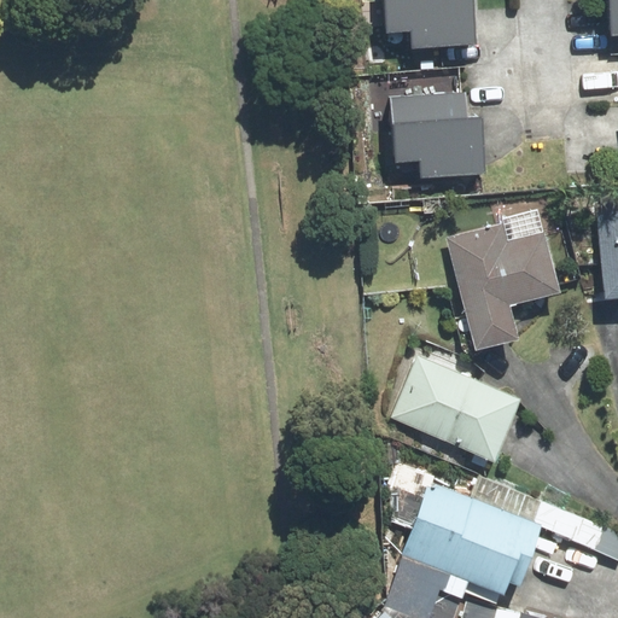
[(468,0),(371,0),(373,33),(398,31),(400,51),(420,50),(472,46),(468,0)]
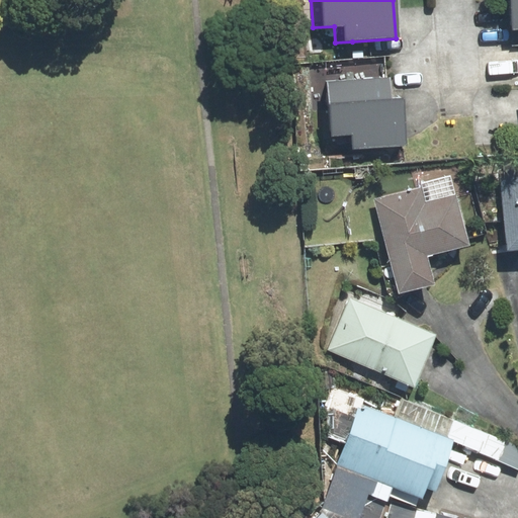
[(517,0),(501,0),(500,27),(517,27),(517,0)]
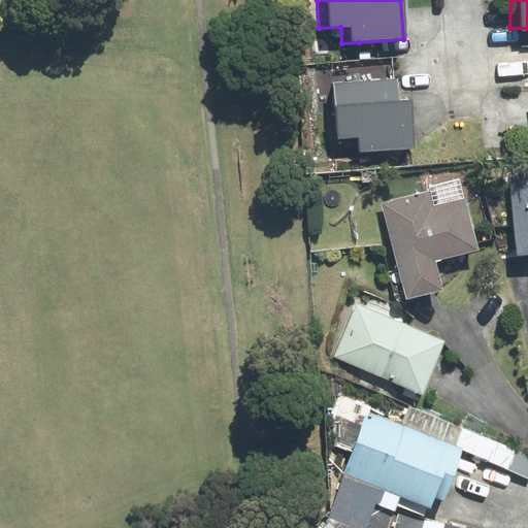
[(349,156),(409,152),(405,96),(390,97),(388,77),(323,81),(327,141),(348,140),(349,156)]
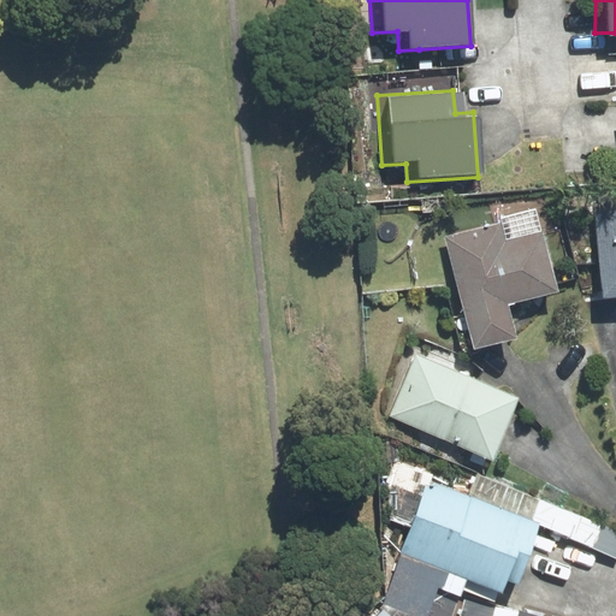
[(558,291),(538,212),(445,236),(474,349),(517,338),(508,304),(558,291)]
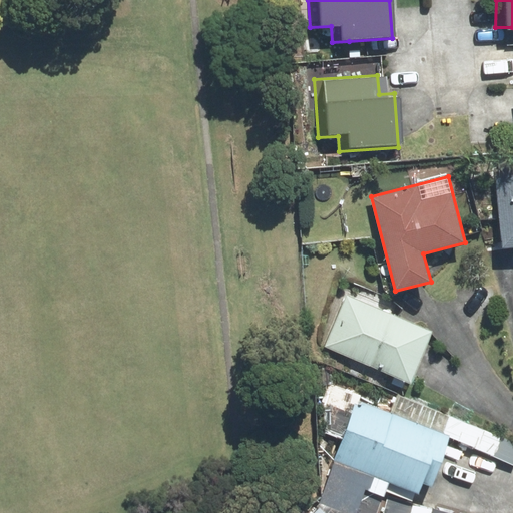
[(512,177),(498,179),(505,246),(512,245),(512,177)]
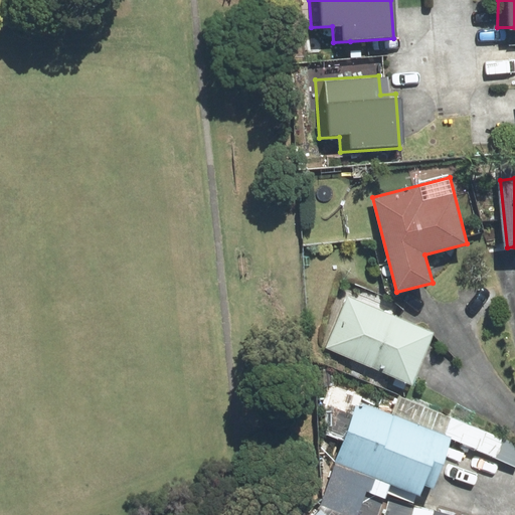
[(434,333),(348,297),(326,348),(411,384),(434,333)]
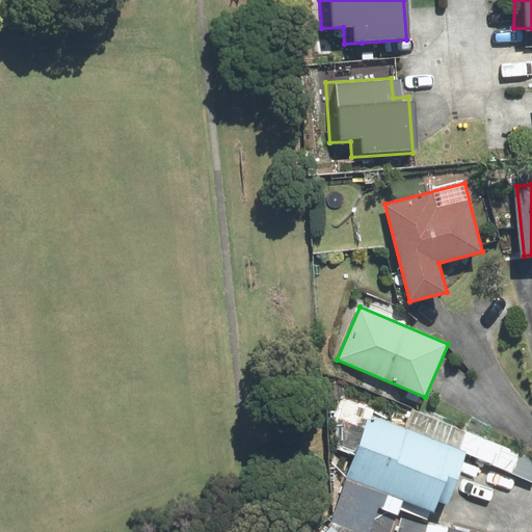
[(390,531),(399,507),(428,517),(434,500),(448,504),(467,452),(368,417),(330,522),(358,531),(390,531)]
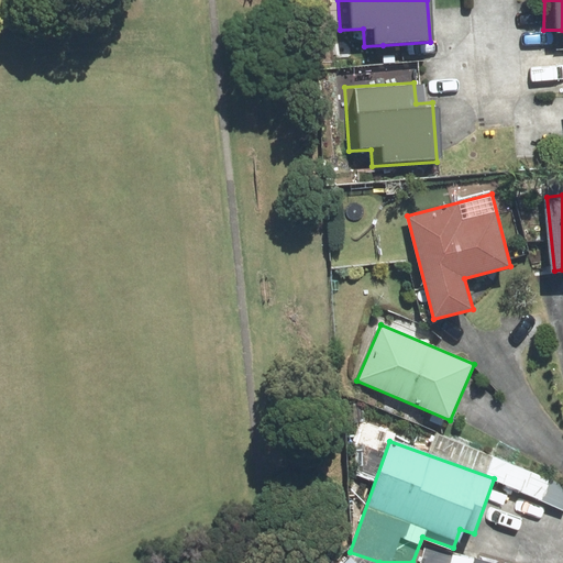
[(493,562),(428,544),(422,562),(493,562)]
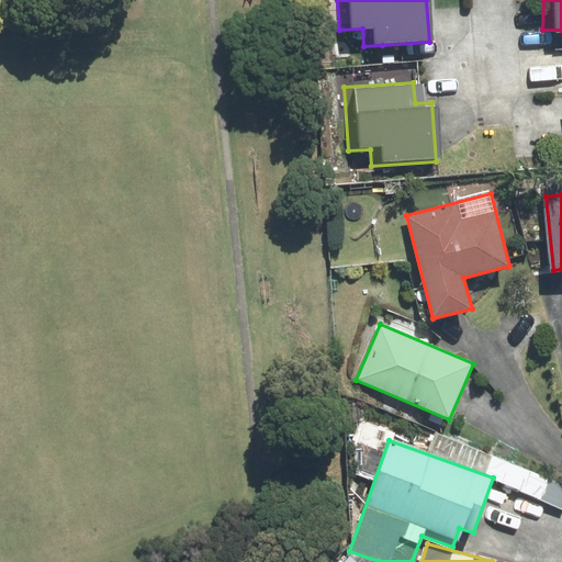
All buildings are outlined.
